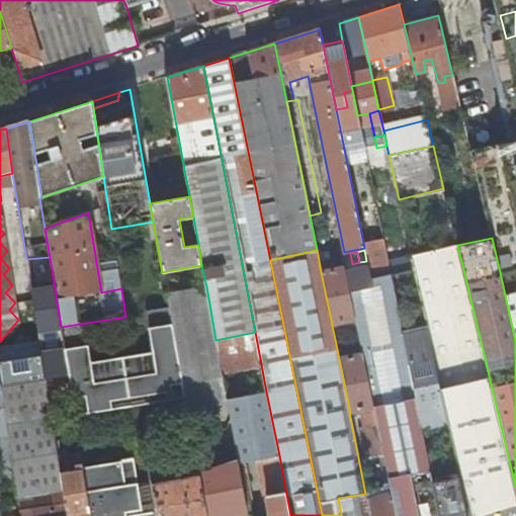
[(388,262),(390,274),(412,269),(410,258),(388,262)]
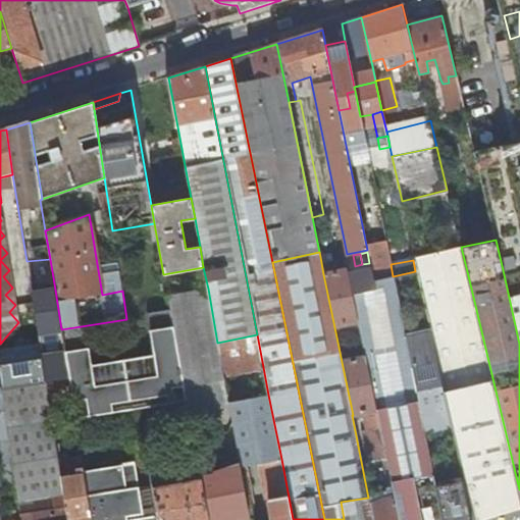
[(346,269),(323,274),(334,327),(358,323),(352,295),(348,274),(346,269)]
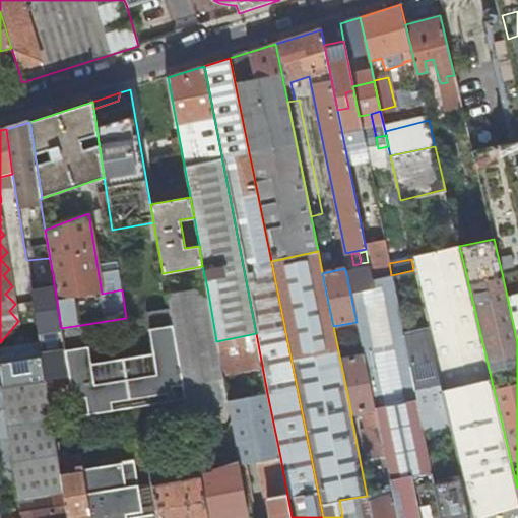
[(370,268),(346,273),(350,294),(373,288),(372,279),(370,268)]
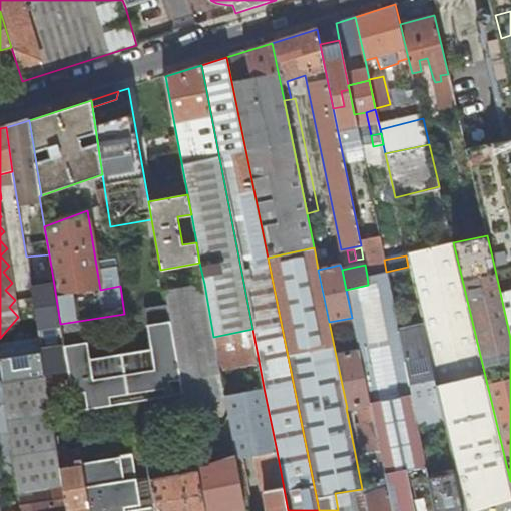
[(510,266),(495,270),(510,338),(510,266)]
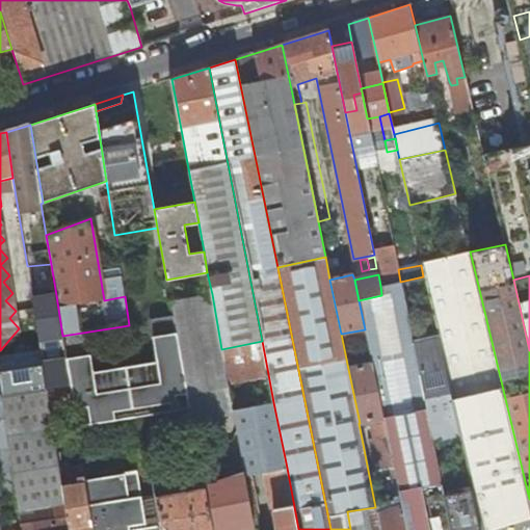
[(400,282),(403,299),(428,294),(427,289),(424,276),(423,276),(400,282)]
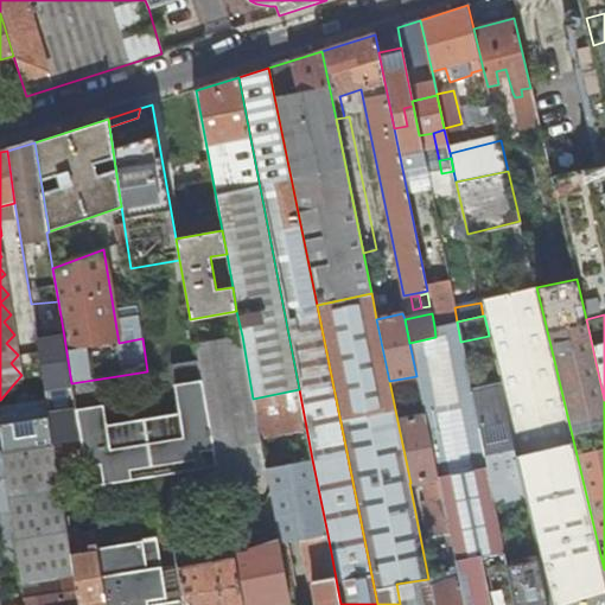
[(526,504),(551,604),(558,604),(604,590),(604,570),(543,316),(488,330),(489,336),(498,380),(526,504)]
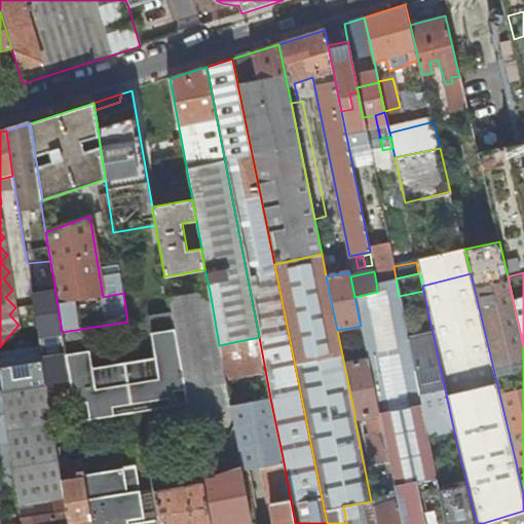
[(397,499),(402,523),(445,523),(427,436),(407,334),(399,296),(396,278),(376,283),(377,292),(354,297),(361,326),(368,361),(379,414),(383,434),(388,460),(391,479),(396,494),(397,499)]
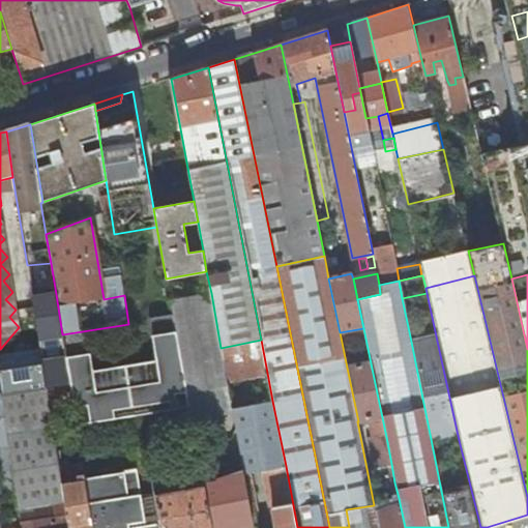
[(186,393),(228,385),(227,381),(221,348),(211,293),(170,300),(186,393)]
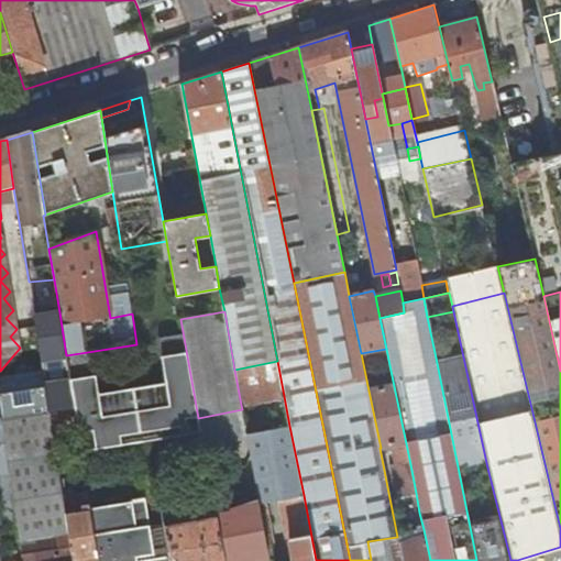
[(59,312),(34,317),(42,361),(59,359),(66,358),(66,355),(59,312)]
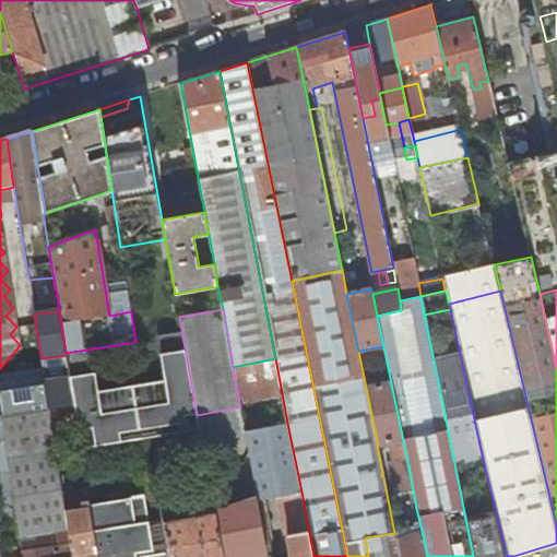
[(433,355),(454,463),(470,460),(471,467),(484,464),(459,350),(433,355)]
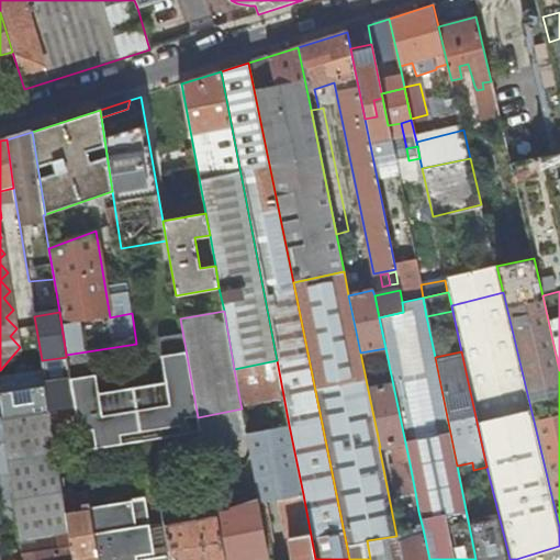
[(66,357),(59,358),(63,373),(69,373),(66,357)]
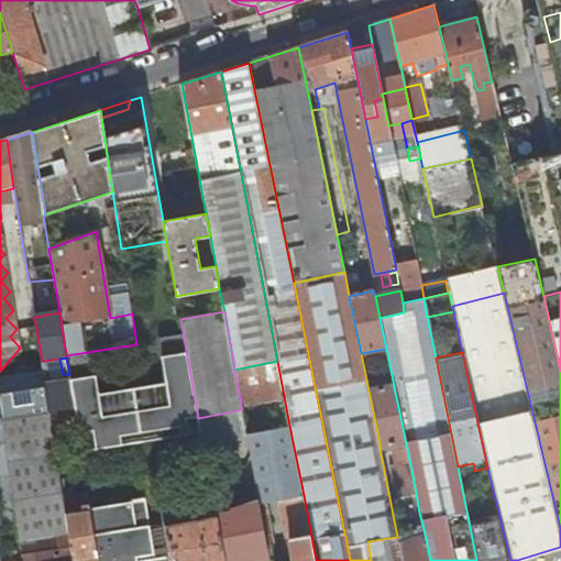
[(241,405),(284,396),(277,361),(234,370),(241,405)]
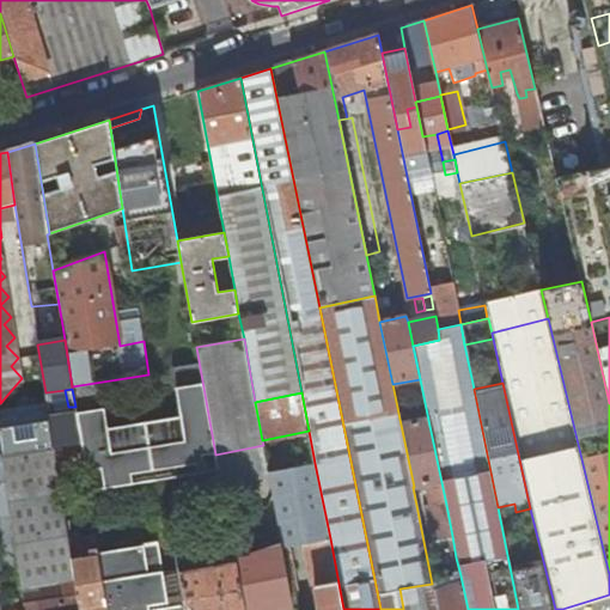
[(49,419),(54,449),(80,444),(77,415),(49,419)]
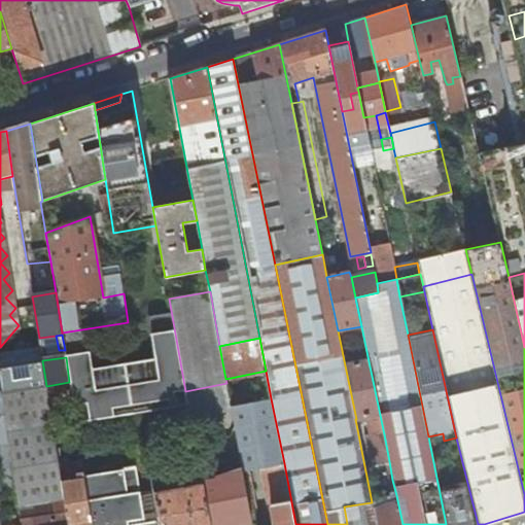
[(0,381),(2,393),(46,386),(42,360),(42,359),(0,366),(0,381)]
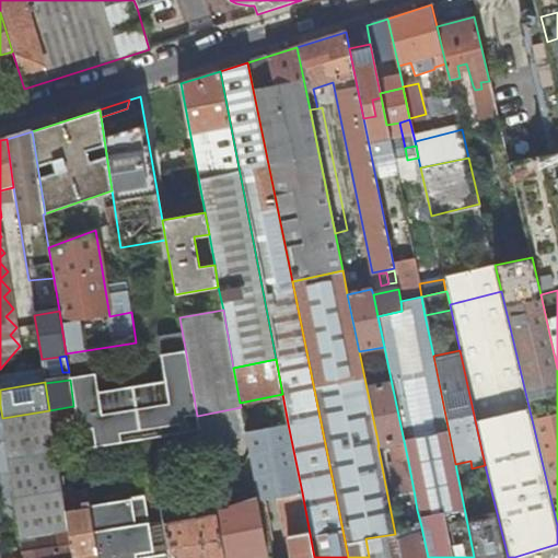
[(367,388),(379,445),(404,441),(392,384),(367,388)]
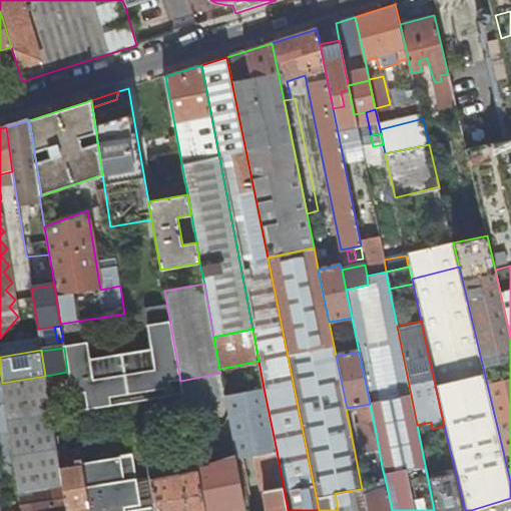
[(147,370),(133,373),(144,447),(145,447),(158,445),(147,370)]
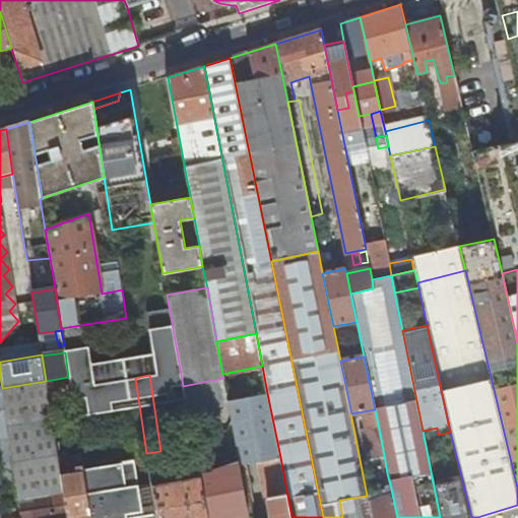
[(46,381),(49,403),(72,400),(68,377),(46,381)]
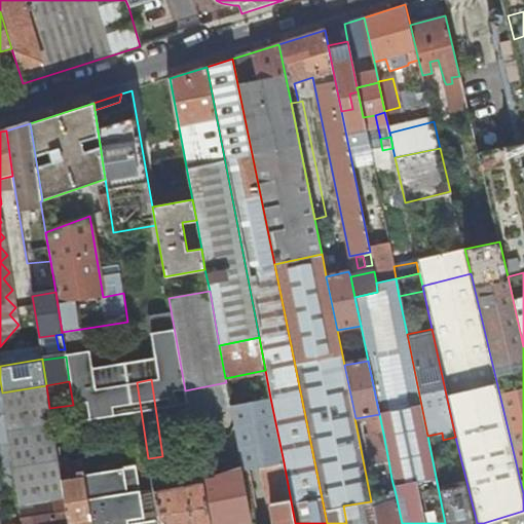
[(68,523),(62,481),(59,464),(49,408),(46,385),(2,393),(5,415),(16,487),(23,523),(68,523)]
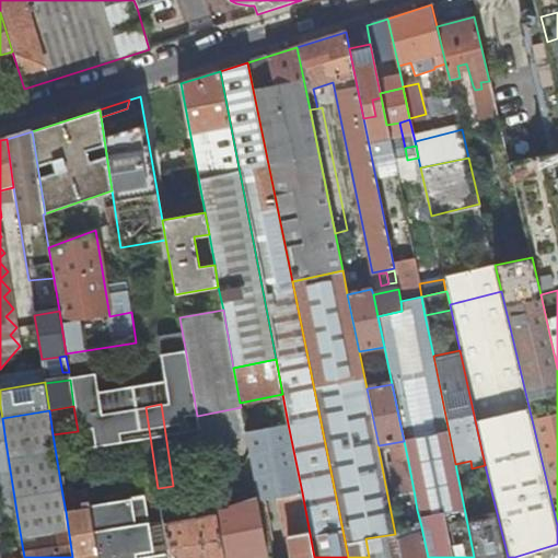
[(245,432),(266,544),(274,543),(266,499),(302,492),(288,423),(245,432)]
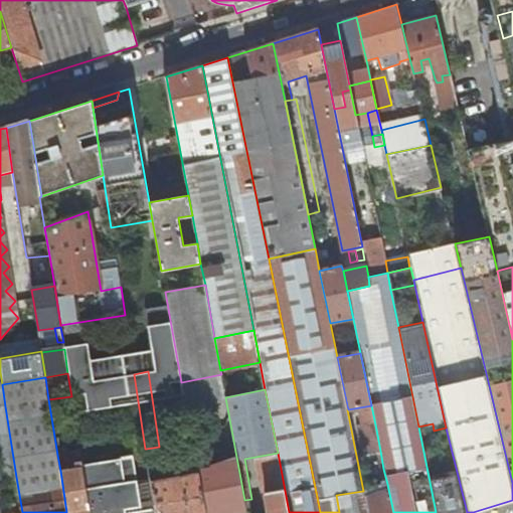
[(2,479),(16,477),(5,406),(0,407),(0,435),(1,435),(4,459),(0,460),(2,479)]
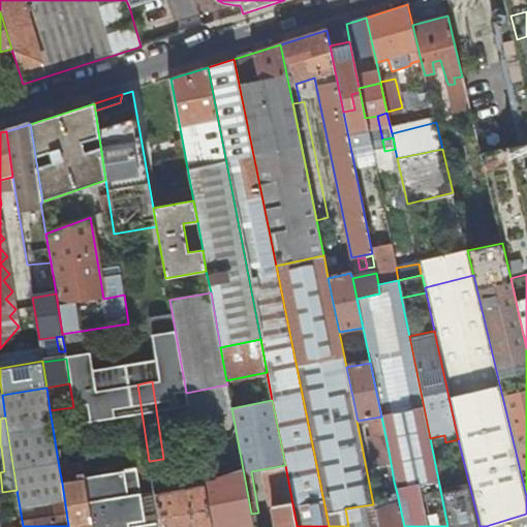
[(391,463),(385,436),(371,439),(371,436),(366,438),(372,467),(391,463)]
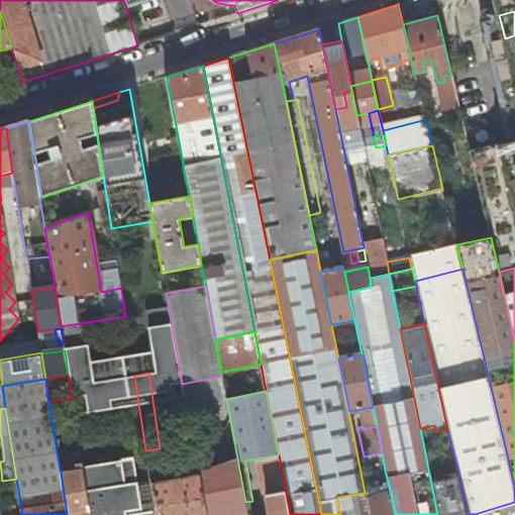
[(58,456),(61,473),(83,469),(81,453),(58,456)]
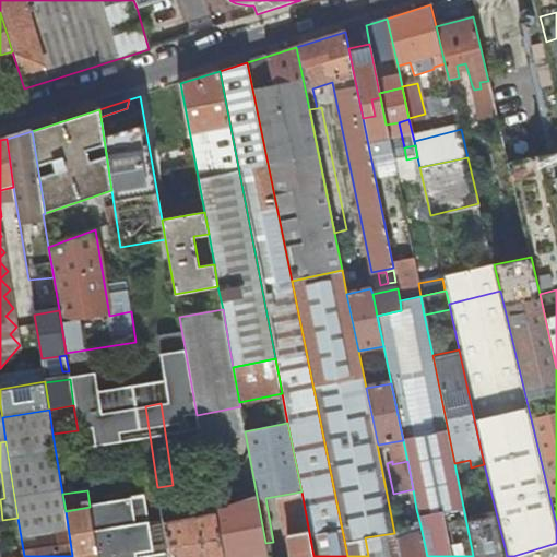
[(66,511),(72,556),(80,556),(87,555),(87,556),(98,556),(97,552),(90,507),(66,511)]
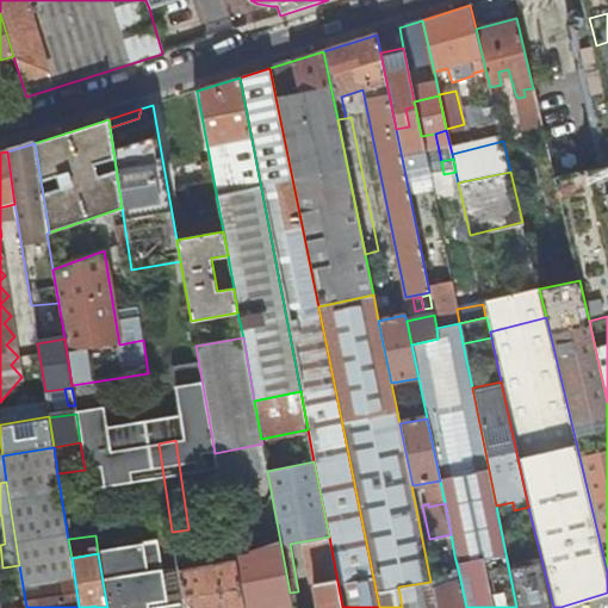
[(448,557),(452,575),(459,574),(454,556),(448,557)]
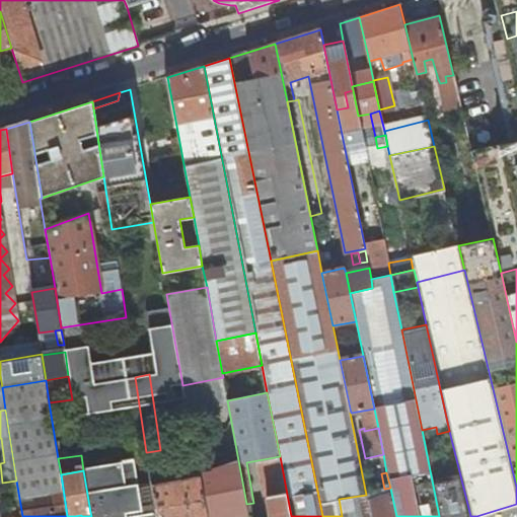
[(153,487),(157,516),(207,516),(200,477),(153,487)]
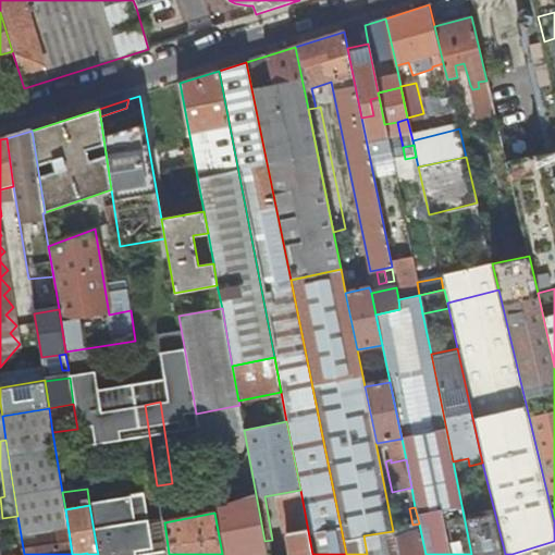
[(394,530),(395,537),(420,529),(419,523),(412,525),(394,530)]
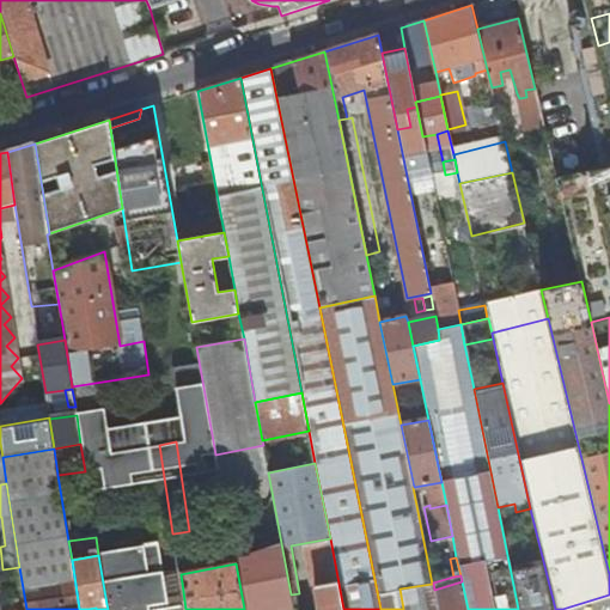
[(434,590),(438,609),(468,609),(462,581),(434,590)]
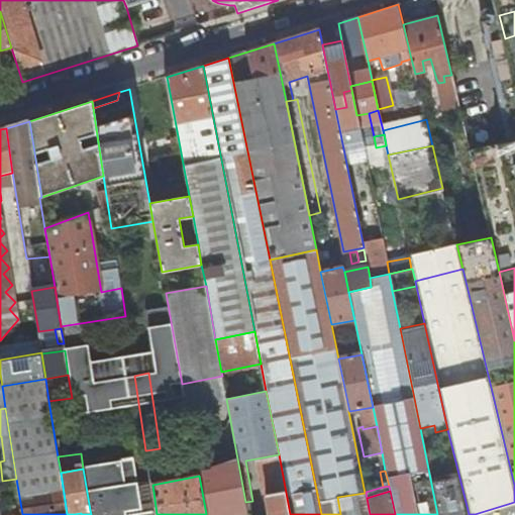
[(337,497),(340,514),(370,514),(367,498),(366,492),(365,493),(337,497)]
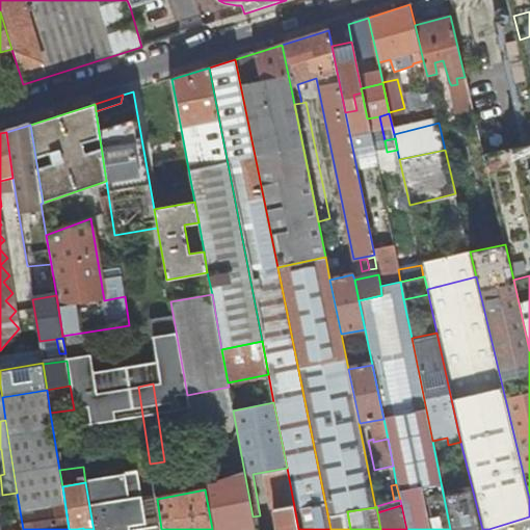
[(93,525),(94,529),(116,529),(115,521),(93,525)]
